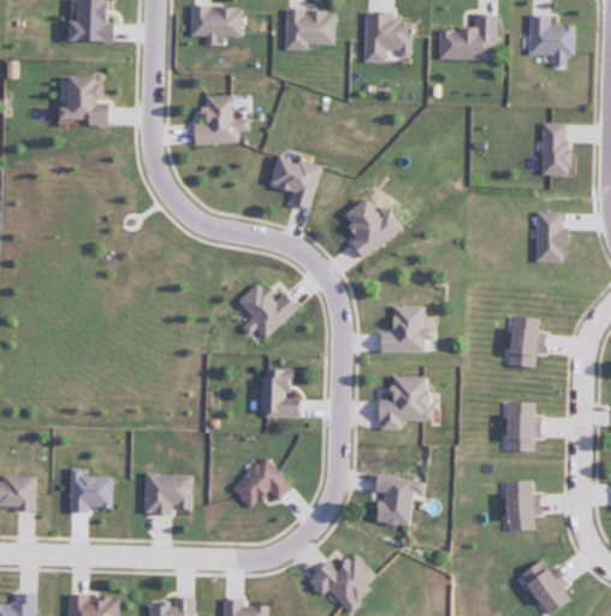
[(108,0),(70,0),(70,41),(108,41),(108,0)]
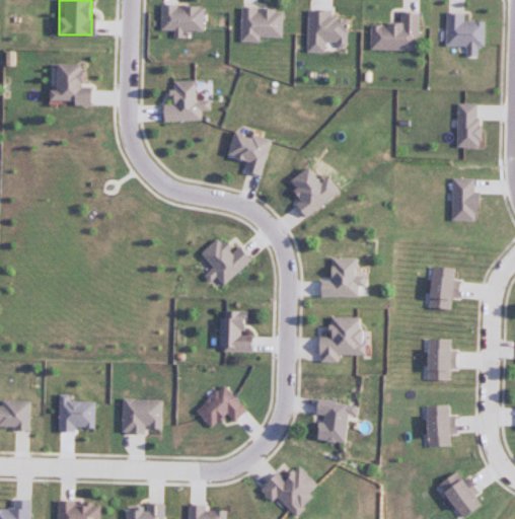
[(162,30),(205,30),(205,4),(162,4),(162,30)]
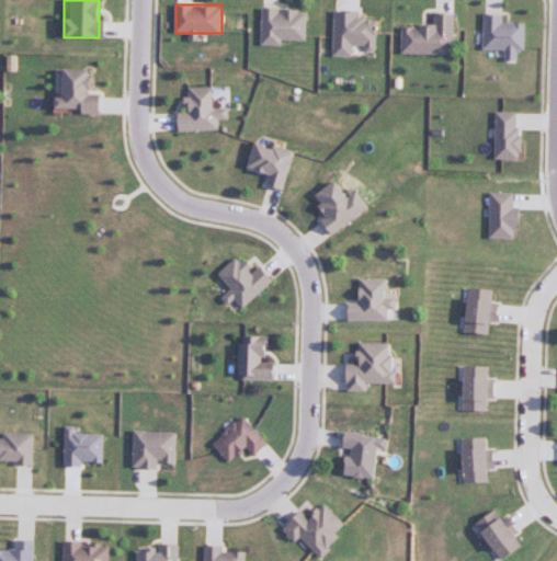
[(261,43),(307,44),(307,9),(262,8),(261,43)]
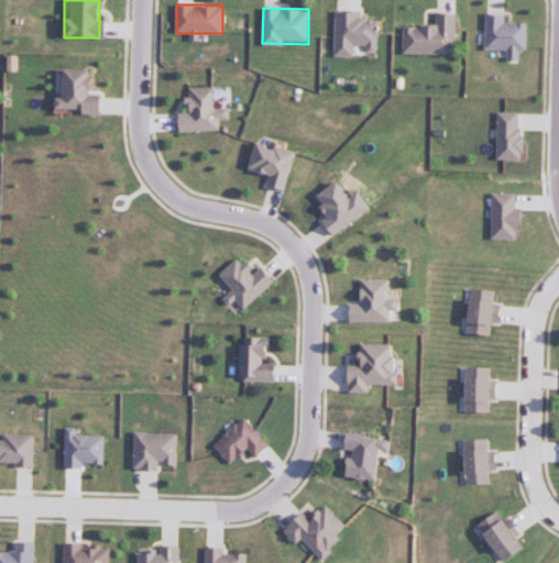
[(335,12),(335,56),(353,57),(354,47),(376,48),(377,13),(335,12)]
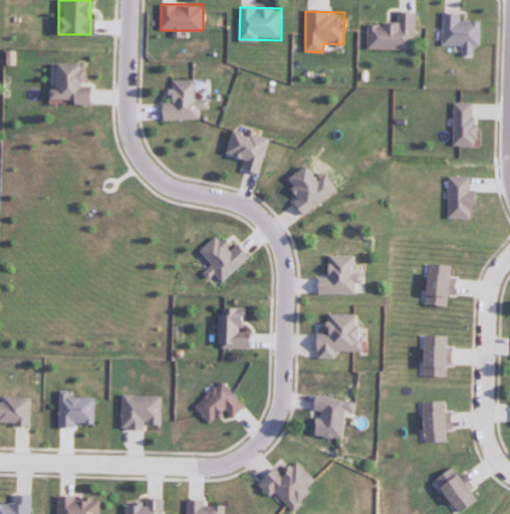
[(414,49),(415,12),(397,11),(397,23),(367,23),(367,49),(414,49)]
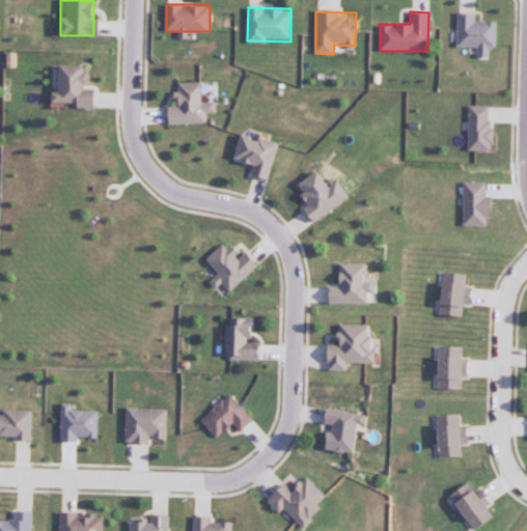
[(477,14),(458,12),(456,46),(477,47),(477,57),(493,58),(495,21),(477,21),(477,14)]
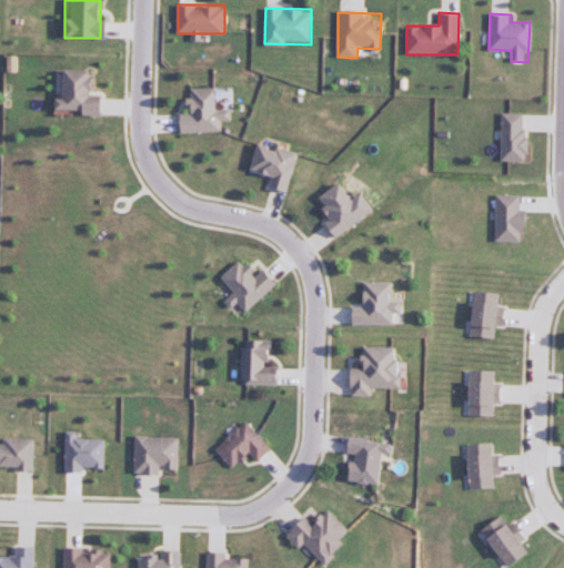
[(61,98),(54,98),(54,114),(101,115),(101,97),(88,97),(88,70),(61,70),(61,98)]
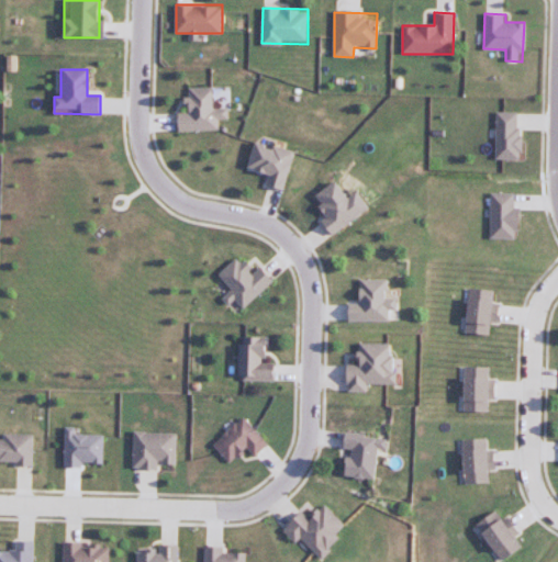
[(212,87),(189,88),(189,98),(182,98),(182,111),(177,111),(177,132),(219,131),(219,120),(227,120),(227,109),(212,109),(212,87)]
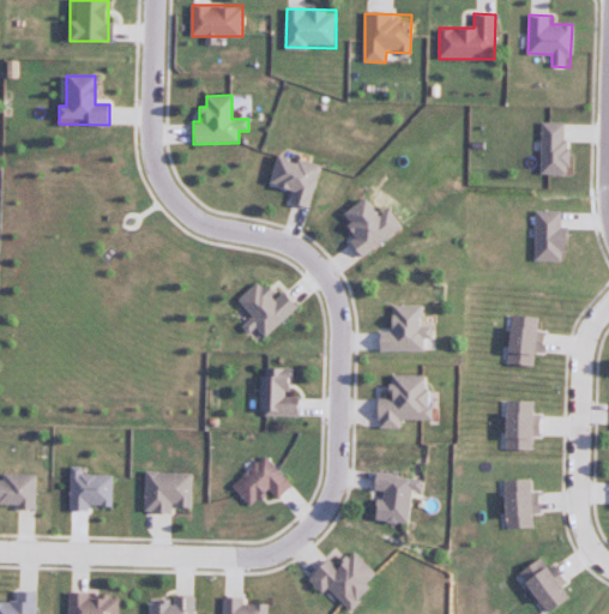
[(541,121),(541,174),(568,174),(568,121),(541,121)]
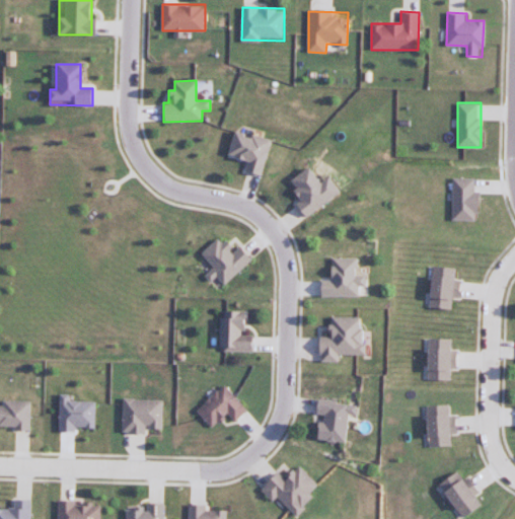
[(269,140),(233,131),(227,156),(248,161),(245,171),(260,175),(269,140)]
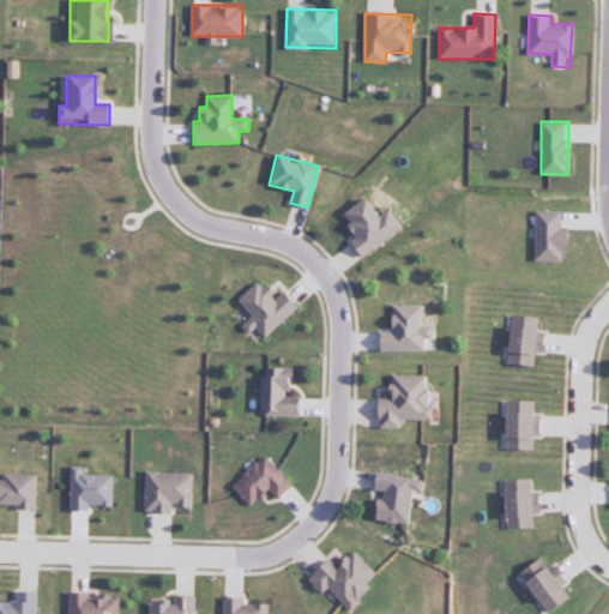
[(387,208),(377,215),(363,198),(341,214),(356,235),(349,241),(360,257),(402,227),(387,208)]
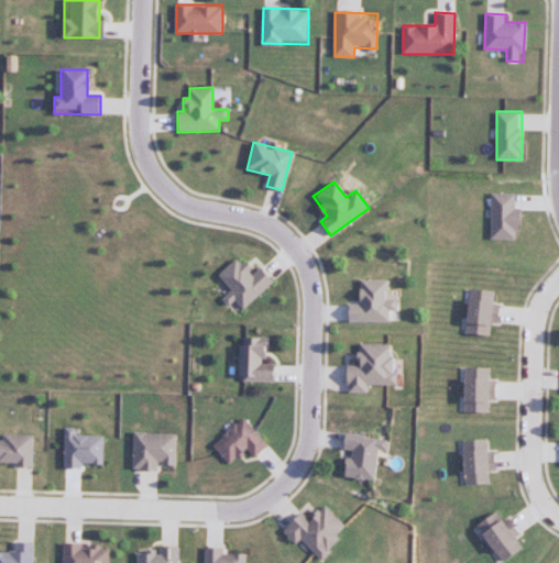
[(491,239),(516,239),(516,194),(491,194),(491,239)]
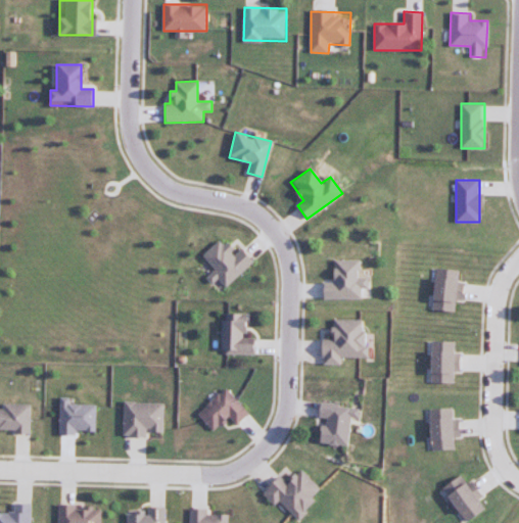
[(227,287),(254,259),(243,247),(236,254),(221,238),(203,255),(216,269),(207,277),(215,284),(220,279),(227,287)]
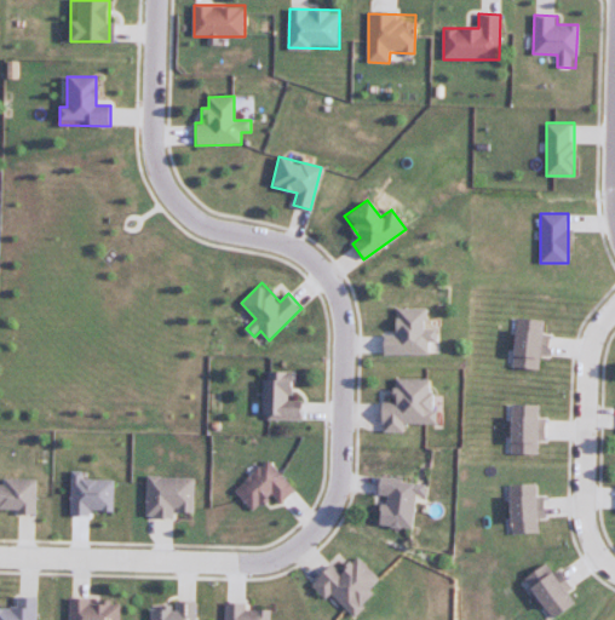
[(426,340),(434,342),(435,328),(423,328),(423,308),(395,306),(394,334),(381,333),(381,354),(425,355),(426,340)]
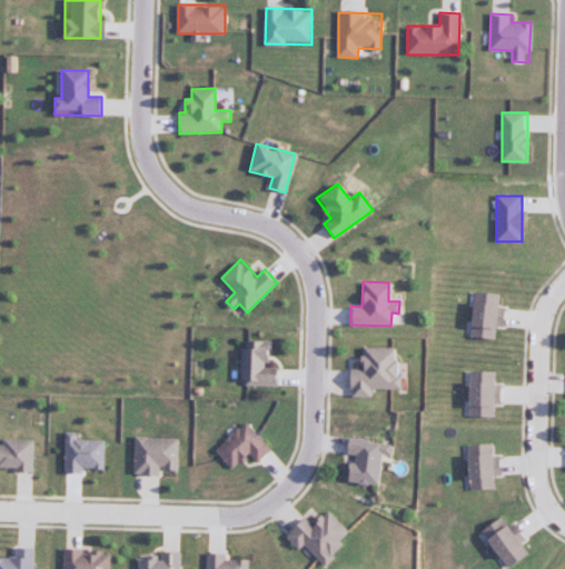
[(471,338),(501,338),(502,292),(471,292),(471,338)]
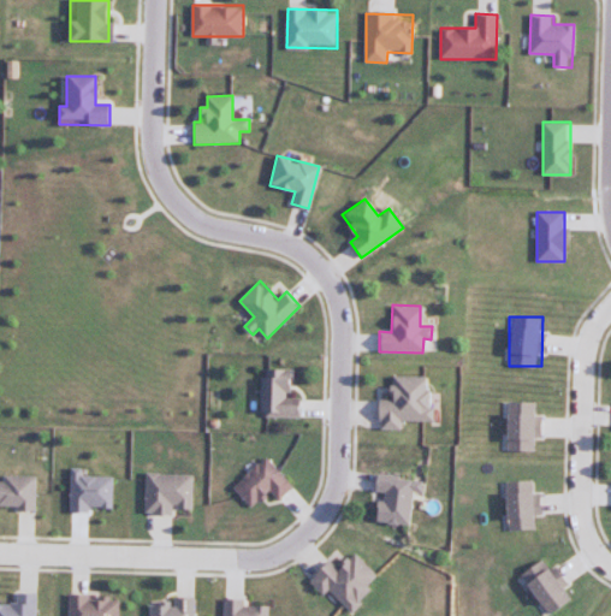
[(302,418),(302,396),(294,396),(294,368),(268,368),(268,418),(302,418)]
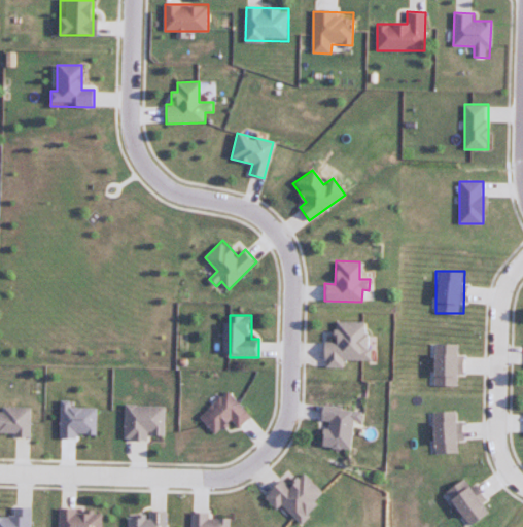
[(334,342),(323,342),(323,367),(342,367),(342,359),(367,359),(367,321),(334,321),(334,342)]
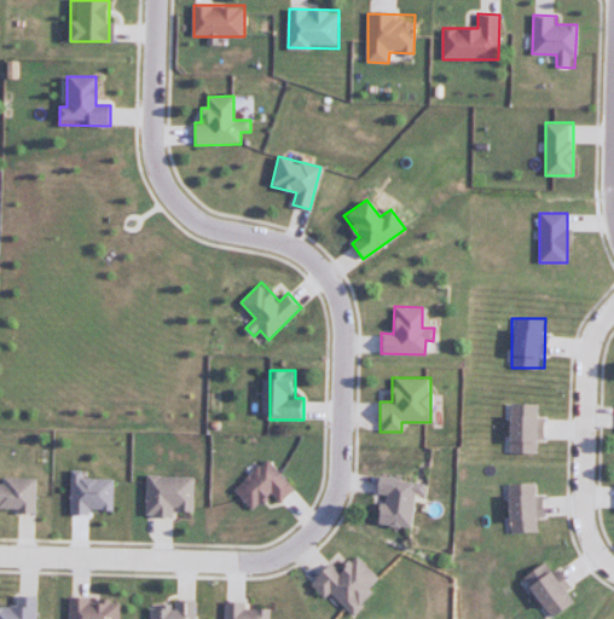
[(508,455),(538,455),(538,404),(508,404),(508,455)]
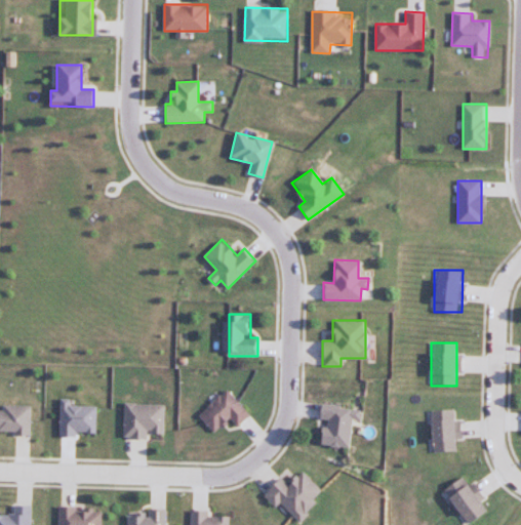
[(250,415),(228,390),(199,414),(214,432),(230,418),(238,427),(250,415)]
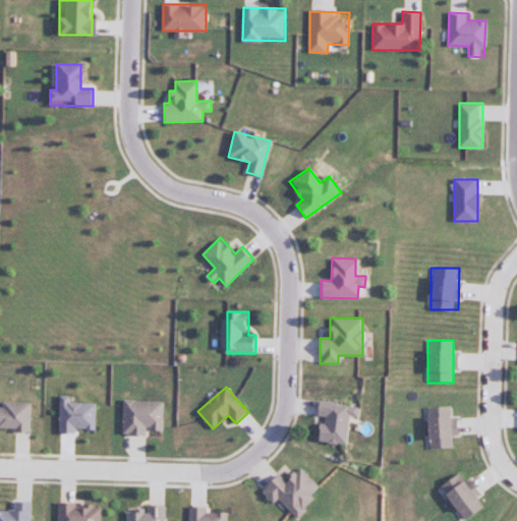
[(61,431),(97,432),(98,401),(62,400),(61,431)]
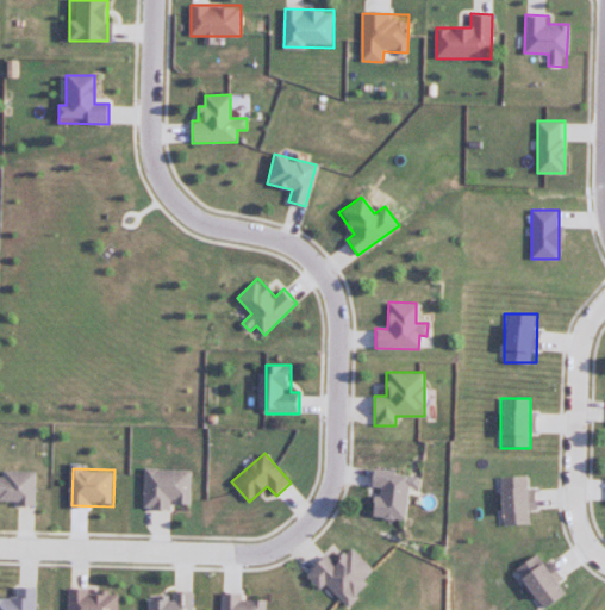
[(193,509),(193,470),(144,470),(144,509),(193,509)]
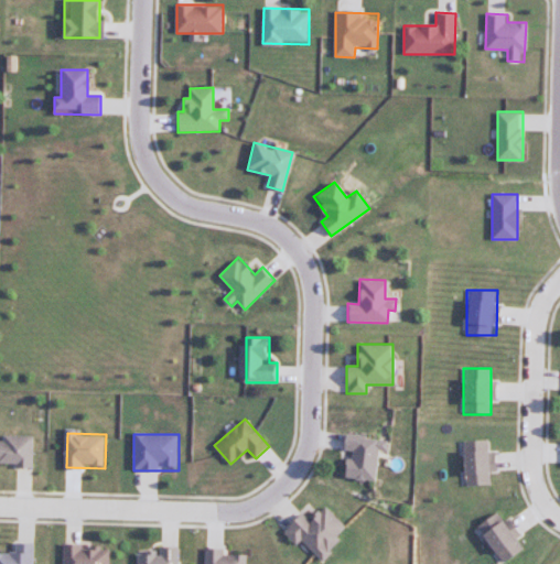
[(34,436),(3,436),(3,440),(0,438),(0,466),(34,466),(34,436)]
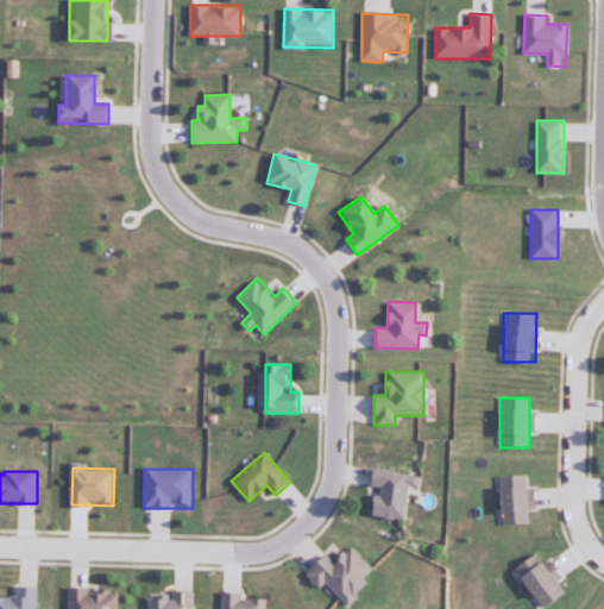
[(414,472),(370,471),(370,487),(373,487),(372,516),(407,518),(408,489),(414,489),(414,472)]
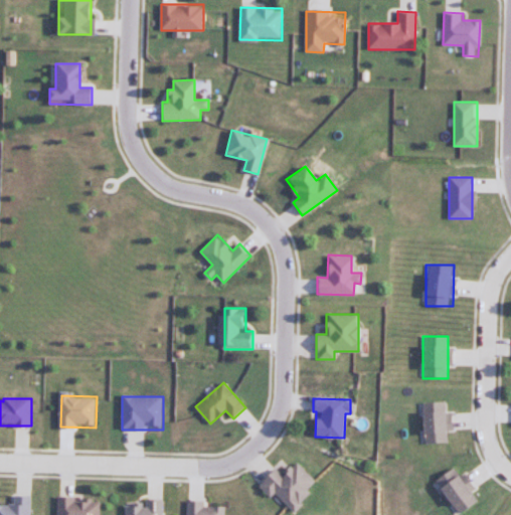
[(422,444),(450,444),(449,402),(421,402),(422,444)]
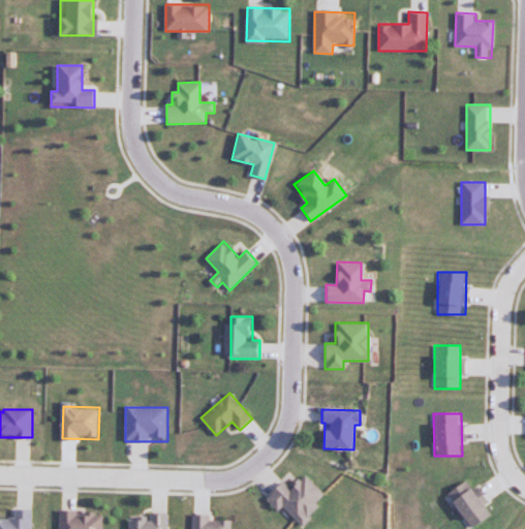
[(303,526),(319,507),(315,503),(323,494),(303,474),(290,488),(282,480),(266,499),(279,510),(282,507),(303,526)]
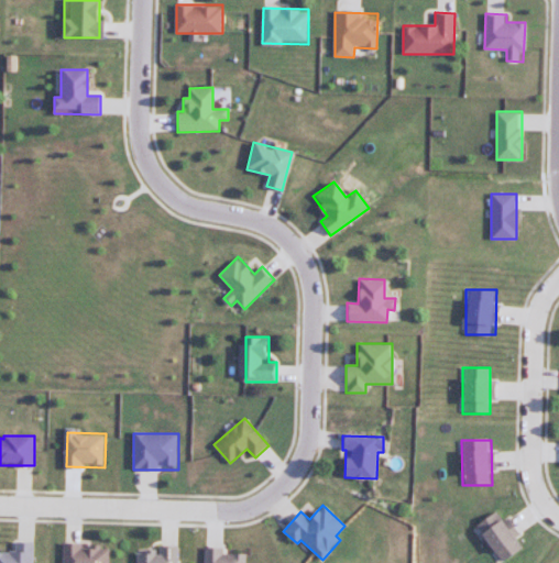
[(474,532),(507,562),(526,541),(492,511),(474,532)]
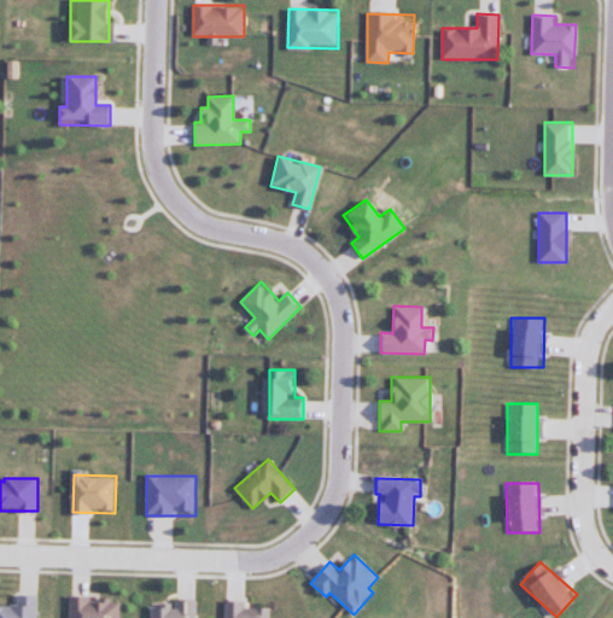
[(0,617),(36,617),(38,595),(17,594),(17,606),(0,606),(0,617)]
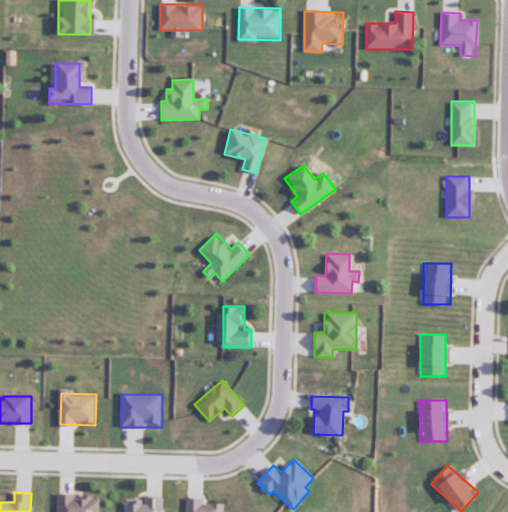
[(58,511),(99,511),(100,495),(58,495),(58,511)]
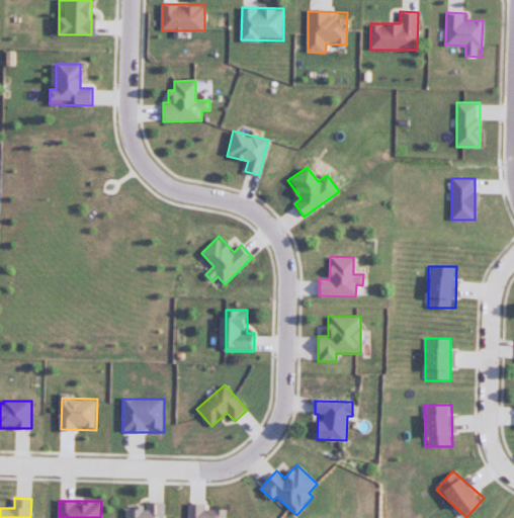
[(163,517),(164,506),(126,506),(126,517),(163,517)]
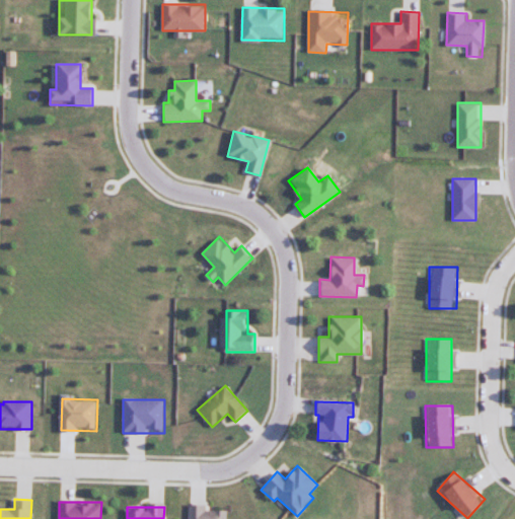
[(189,518),(227,518),(227,507),(190,507),(189,518)]
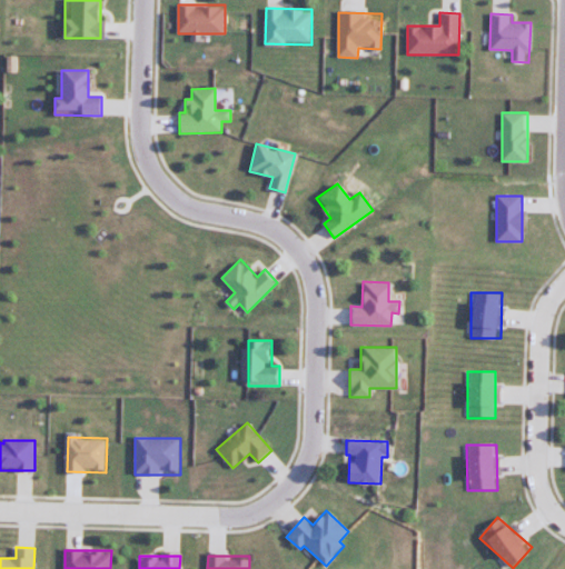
All buildings are outlined.
